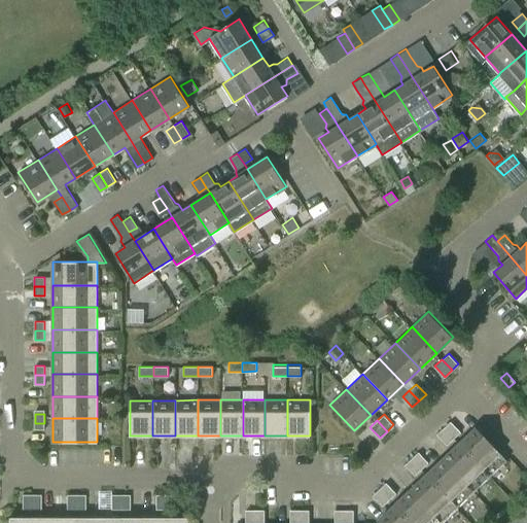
[(451,420),(444,426),(454,437),(460,430),(451,420)]
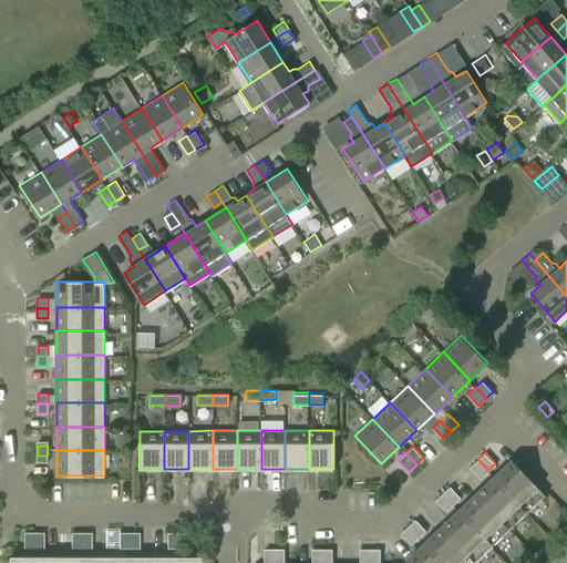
[(48,456),(38,456),(38,466),(48,466),(48,456)]
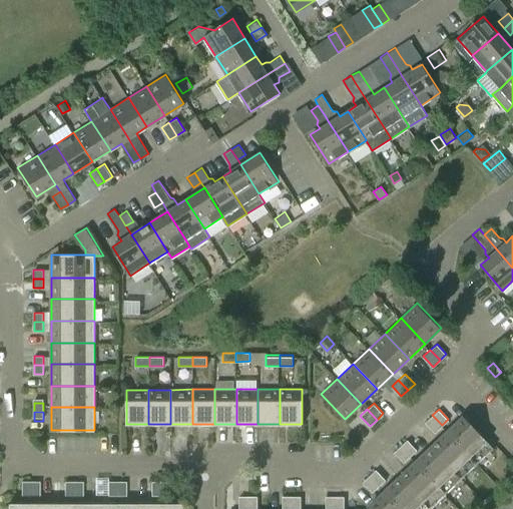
[(442,425),(432,415),(425,421),(435,432),(442,425)]
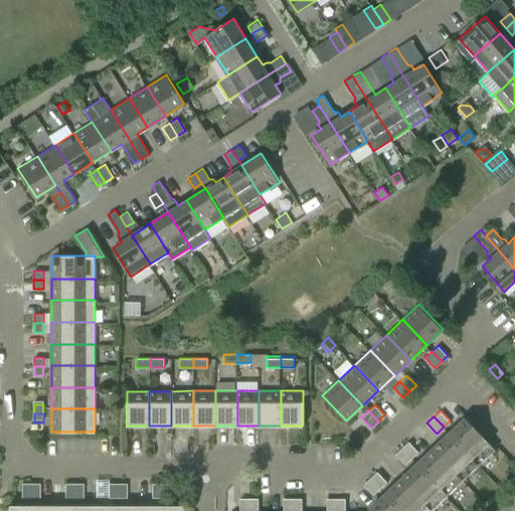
[(466,417),(450,433),(480,464),(495,449),(466,417)]
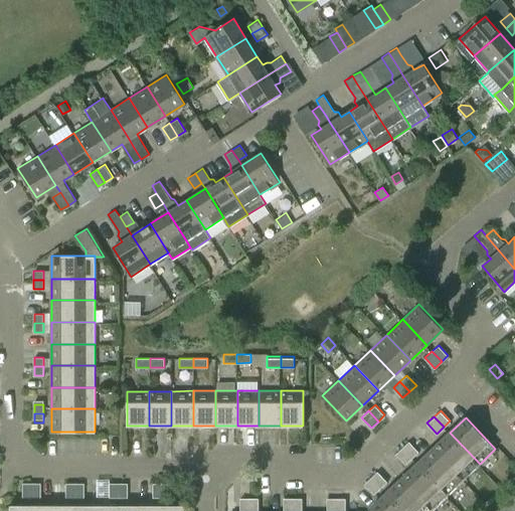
[(450,433),(434,448),(464,479),(480,464),(450,433)]
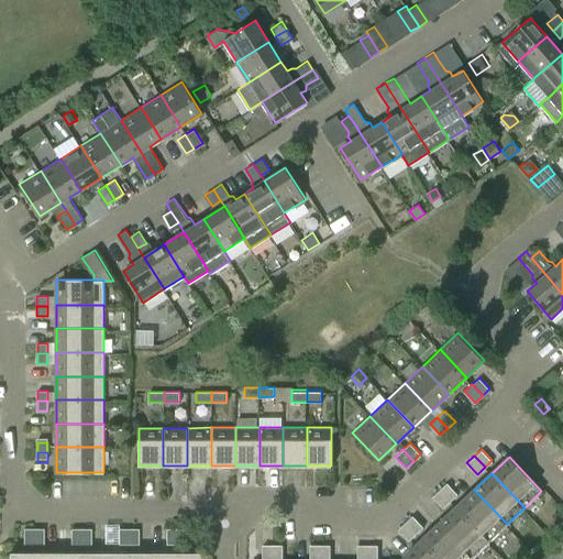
[(446,481),(440,489),(450,500),(457,493),(446,481)]
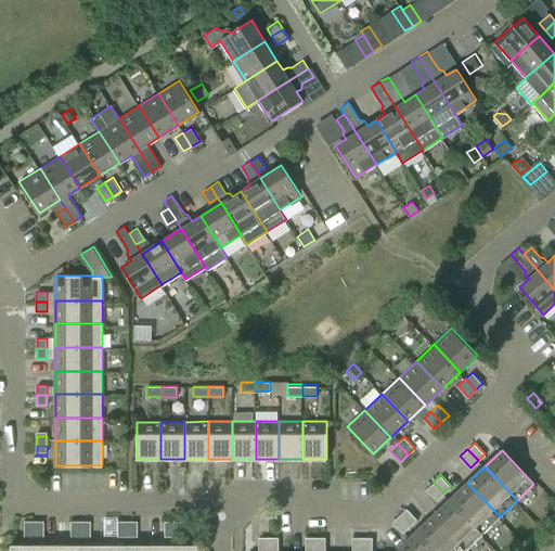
[(443,492),(434,482),(426,488),(436,499),(443,492)]
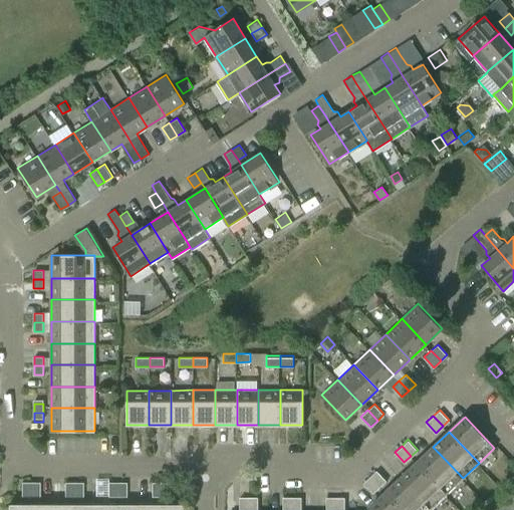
[(433,447),(417,462),(447,493),(463,478),(433,447)]
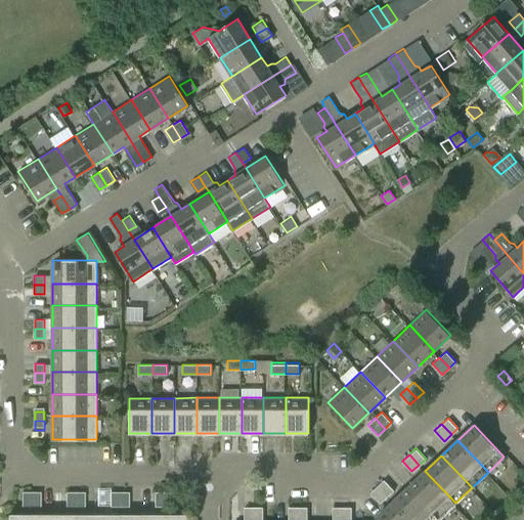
[(425,471),(408,486),(439,519),(455,503),(425,471)]
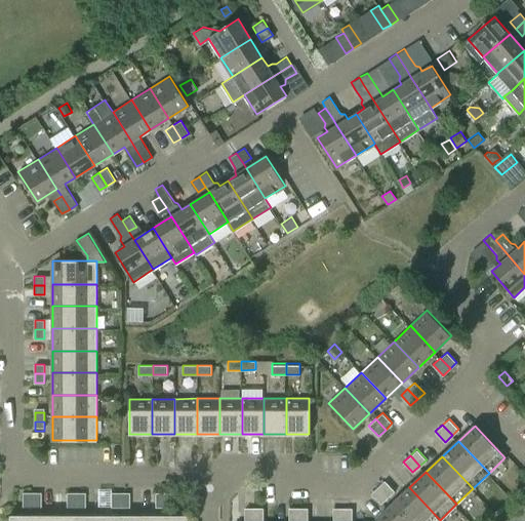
[(385,479),(377,486),(388,496),(394,489),(385,479)]
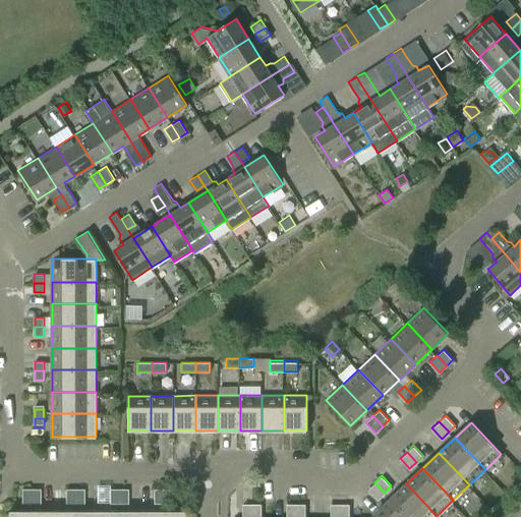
[(385,493),(374,482),(368,489),(378,499),(385,493)]
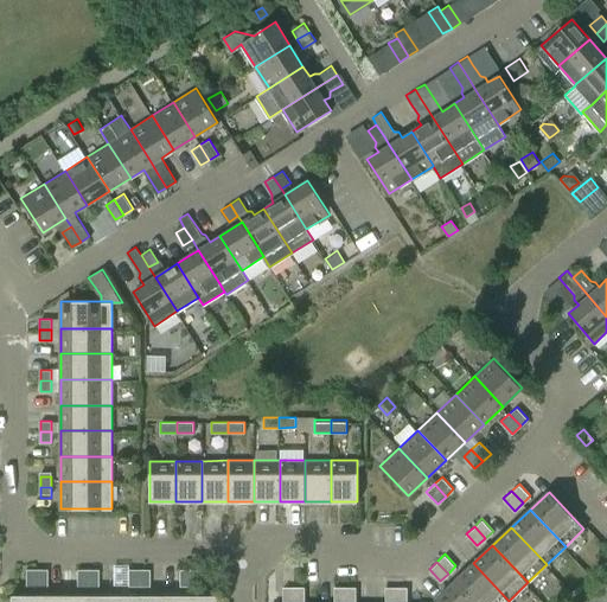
[(473,563),(454,581),(473,601),(506,601),(509,601),(473,563)]
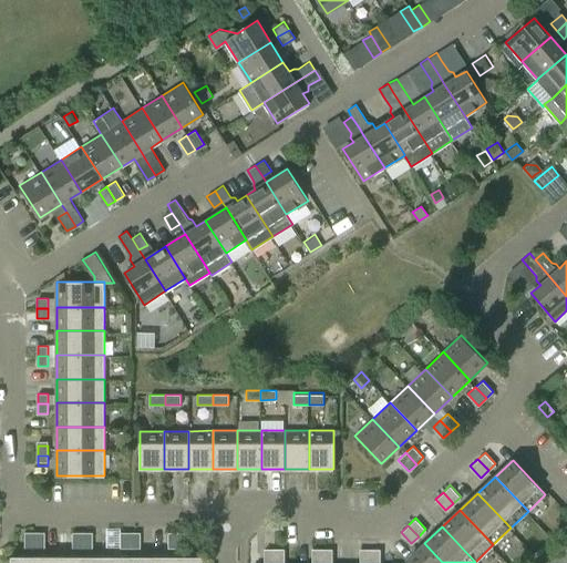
[(22,546),(32,546),(32,531),(22,531),(22,546)]
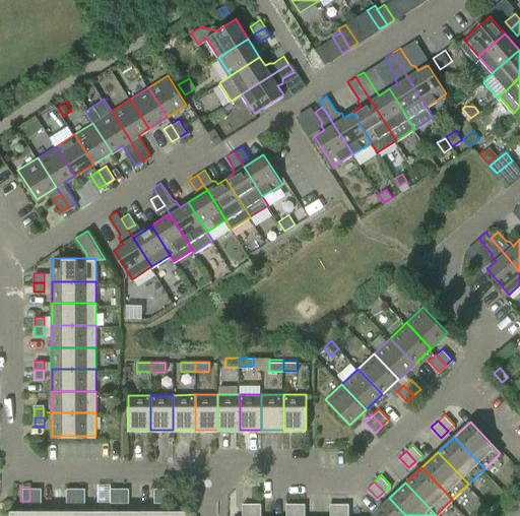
[(29,487),(29,501),(39,501),(39,487),(29,487)]
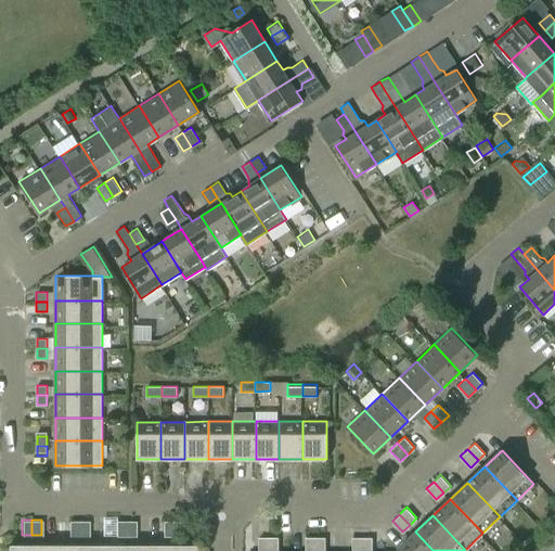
[(68,535),(78,535),(78,521),(68,521),(68,535)]
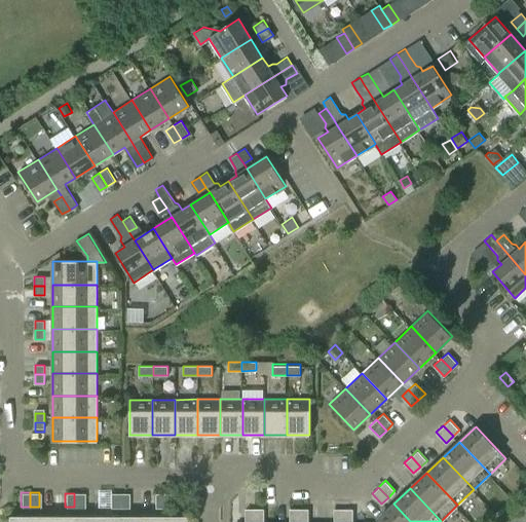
[(74,493),(74,507),(83,507),(83,493),(74,493)]
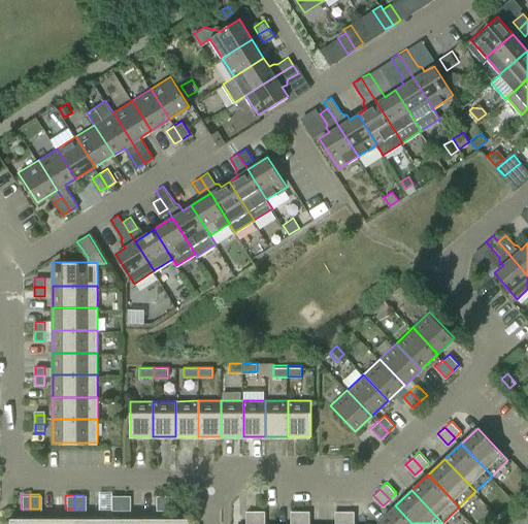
[(120,495),(110,495),(110,509),(120,509),(120,495)]
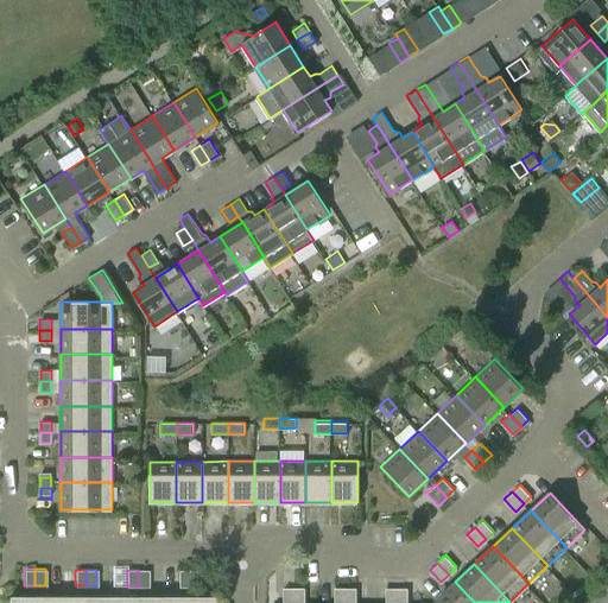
[(149,570),(138,570),(138,585),(149,585),(149,570)]
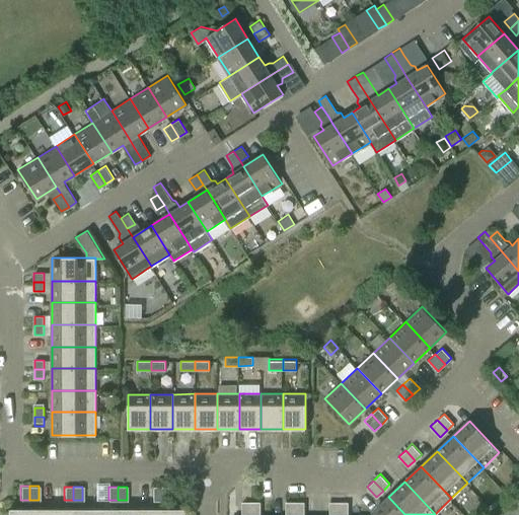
[(161,487),(152,487),(152,500),(161,500),(161,487)]
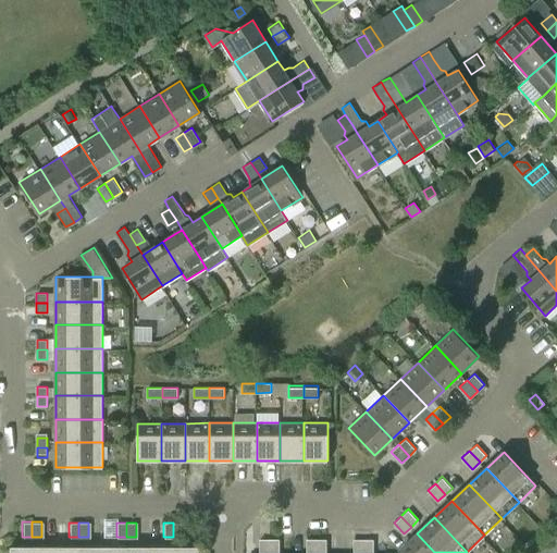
[(183,523),(173,523),(173,537),(183,537),(183,523)]
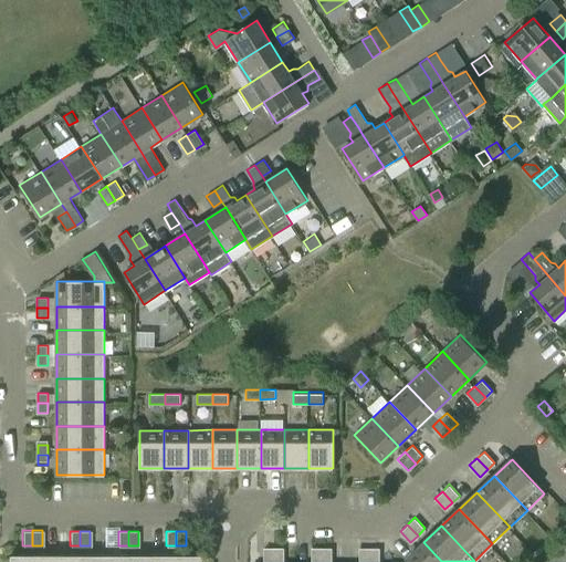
[(441,561),(423,542),(406,560),(408,561),(441,561)]
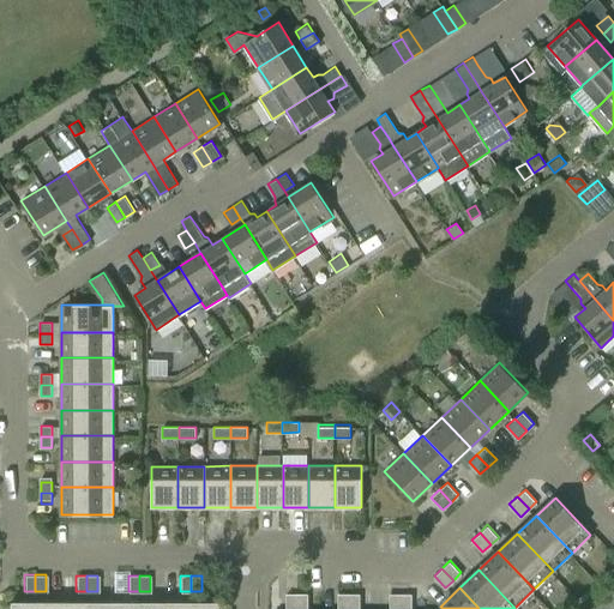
[(296,608),(298,592),(287,592),(286,608),(296,608)]
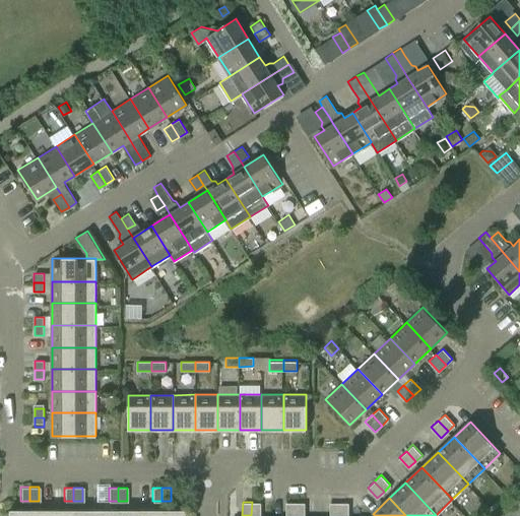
[(260,515),(261,502),(252,502),(251,515),(260,515)]
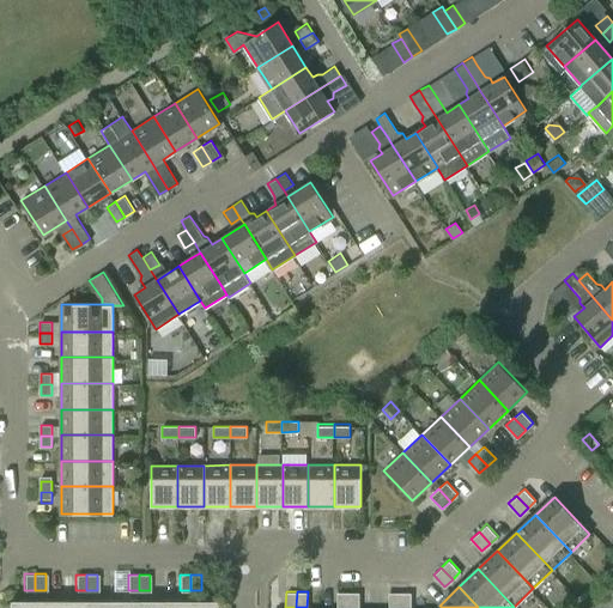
[(347,607),(349,591),(338,591),(337,607),(347,607)]
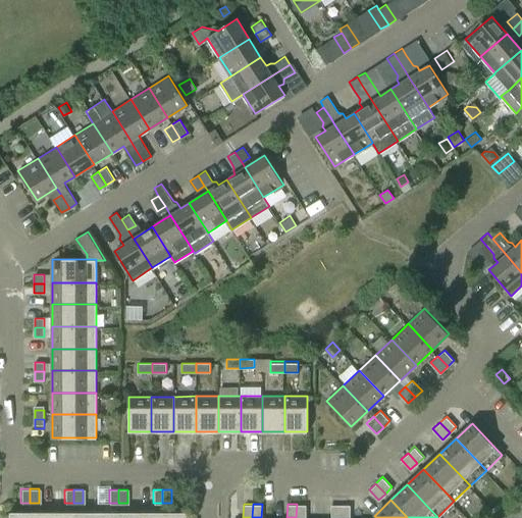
[(305,517),(306,504),(297,504),(296,517),(305,517)]
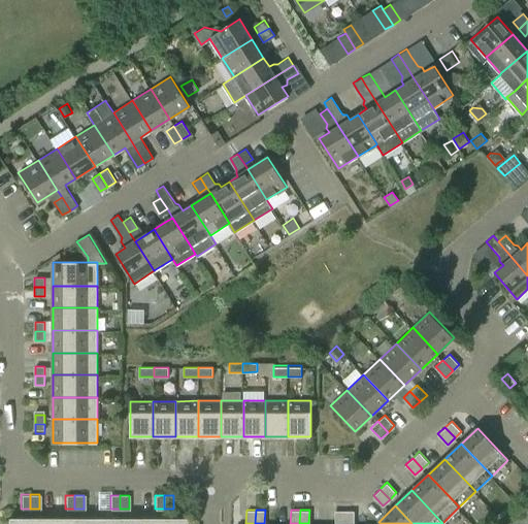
[(343,523),(344,510),(335,510),(334,523),(343,523)]
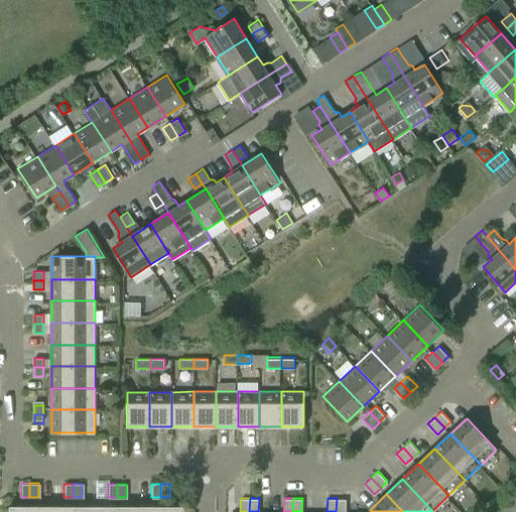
[(345,511),(346,498),(337,498),(336,511),(345,511)]
